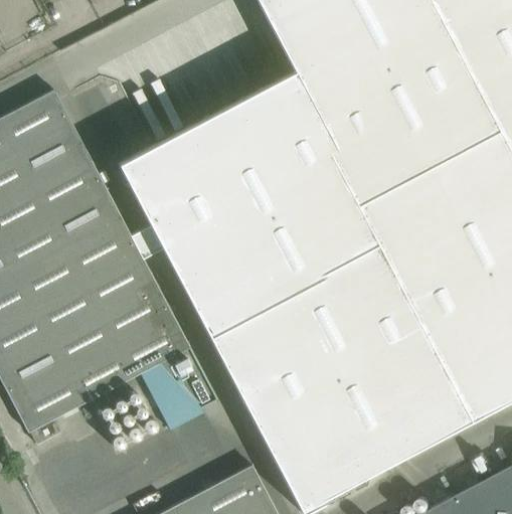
[(511,0),(258,0),(296,71),(120,164),(152,226),(133,236),(145,260),(164,248),(303,513),(306,513),(511,404),(511,0)]
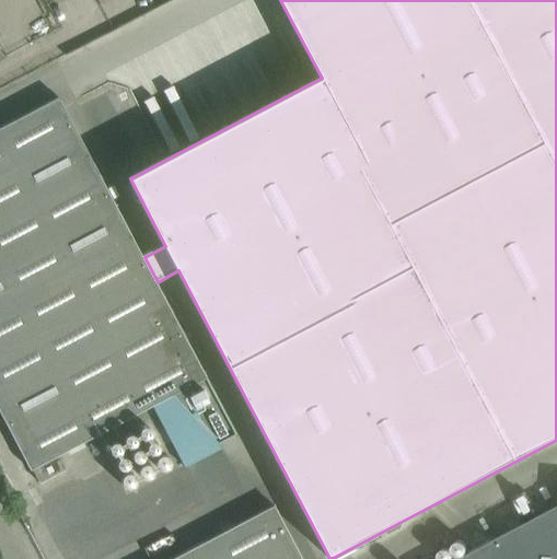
[(239,435),(208,379),(158,282),(144,257),(60,97),(0,129),(0,409),(33,472),(34,470),(42,484),(68,470),(60,456),(172,398),(220,445),(239,435)]
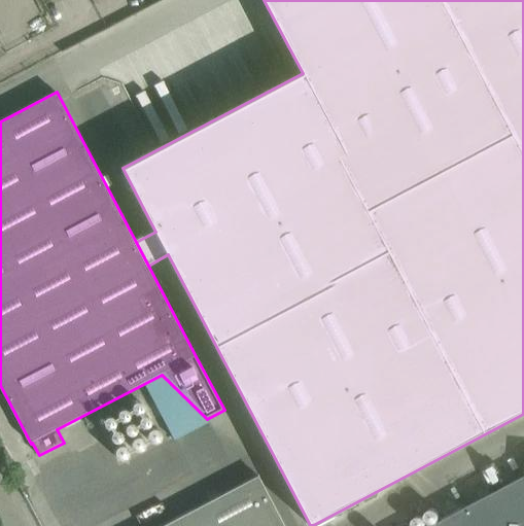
[(508,458),(483,470),(492,490),(507,483),(518,477),(508,458)]
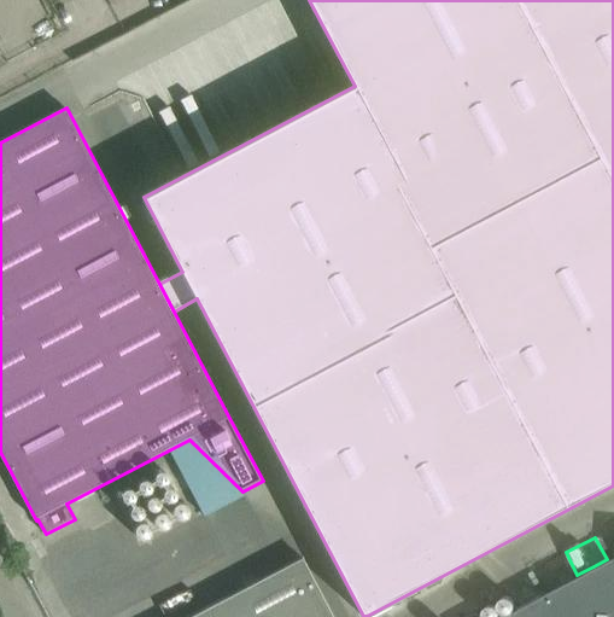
[(334,616),(304,558),(193,616),(334,616)]
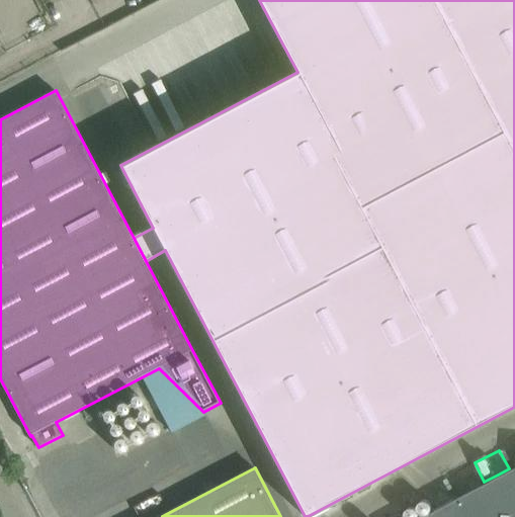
[(404,516),(403,514),(398,516),(514,516),(514,470),(426,516),(404,516)]
